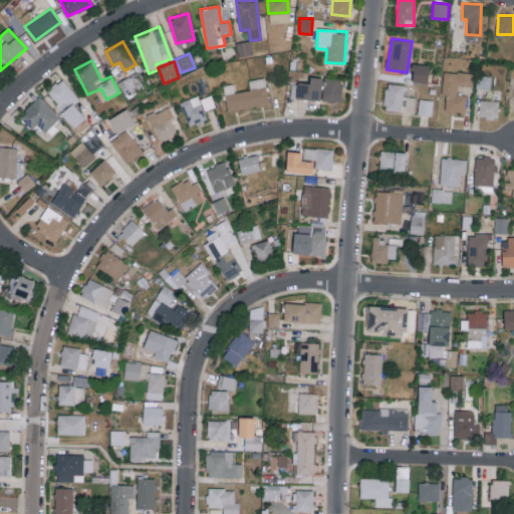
[(429,83),(429,65),(413,64),(413,83),(429,83)]
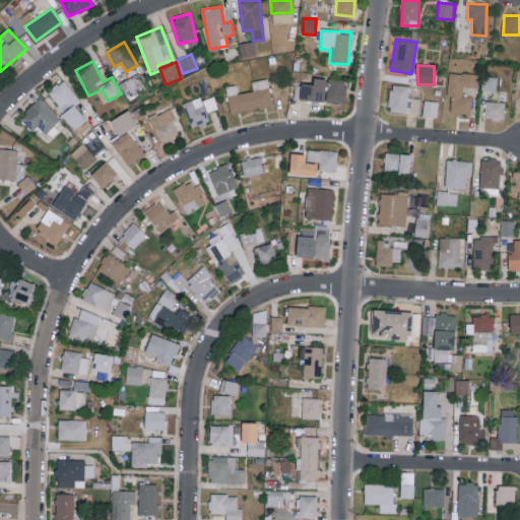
[(450,113),(470,115),(472,95),(462,95),(463,85),(477,86),(478,74),(449,72),(447,96),(451,96),(450,113)]
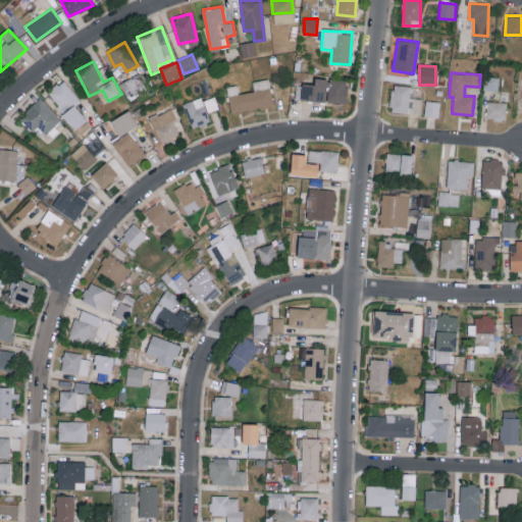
[(499,76),(484,75),(483,89),(498,90),(499,76)]
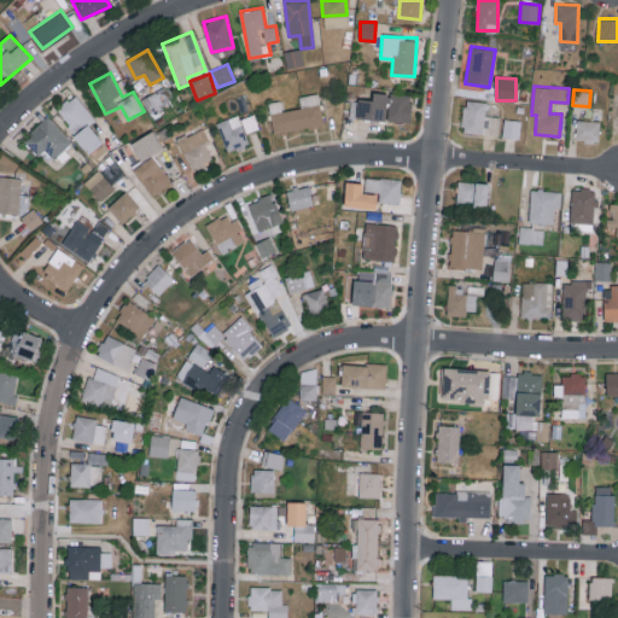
[(386,121),(410,122),(412,94),(372,92),(372,99),(357,98),(355,118),(386,120),(386,121)]
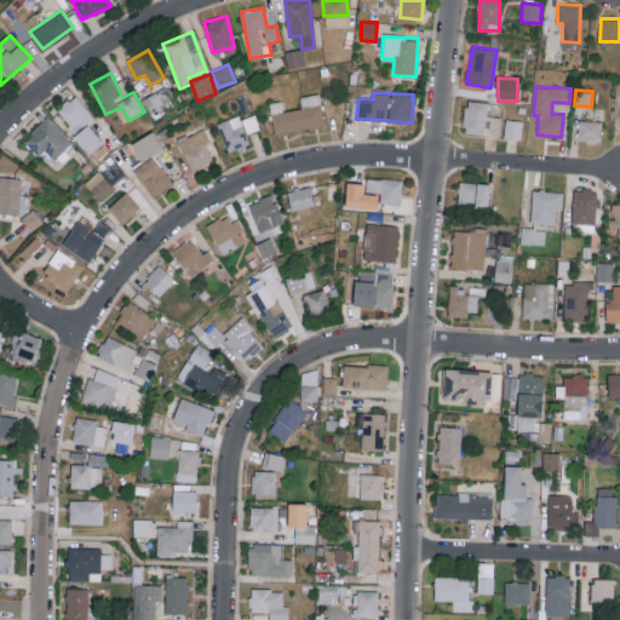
[(269,103),(274,133),(325,126),(320,93),(303,96),(305,108),(282,110),(281,101),(269,103)]
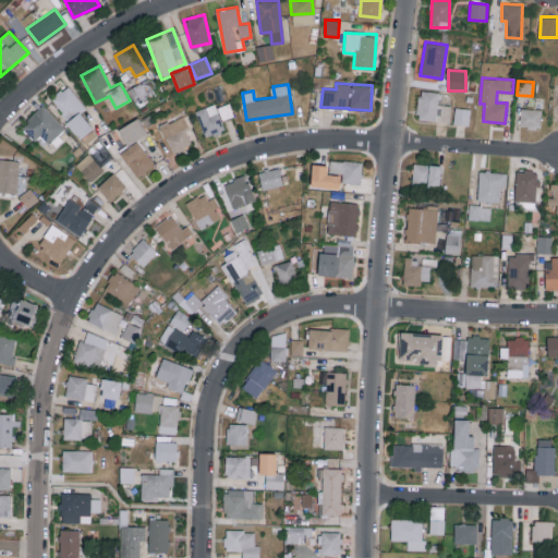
[(93,129),(80,112),(86,108),(68,85),(49,99),(81,138),(93,129)]
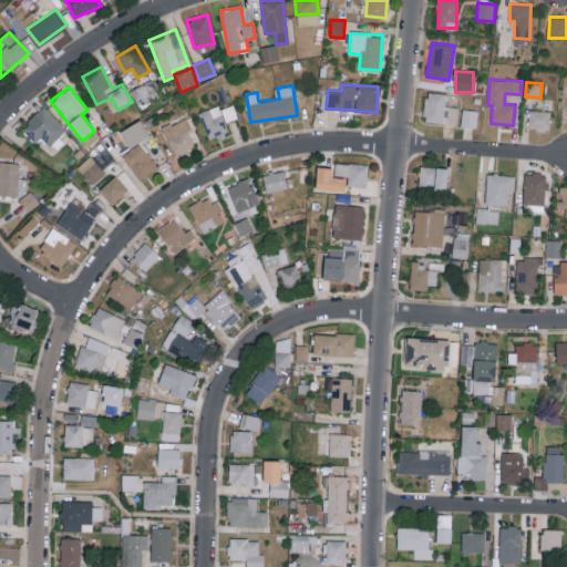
[(459,106),(446,106),(446,93),(425,92),(424,122),(457,124),(459,106)]
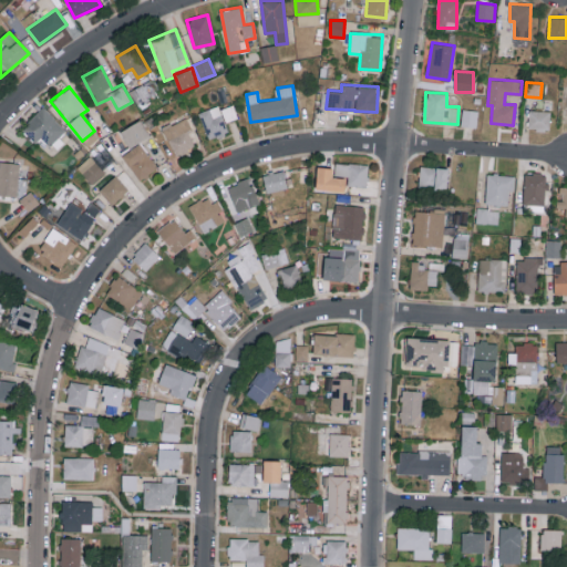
[(225,122),(237,117),(234,104),(220,107),(225,122)]
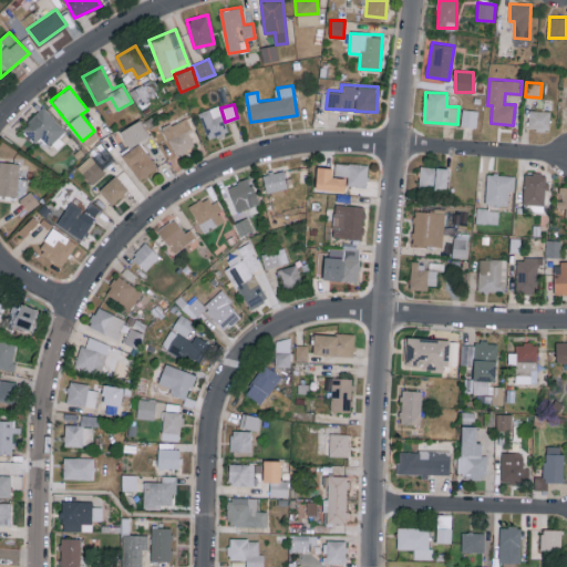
[(209,140),(228,133),(218,105),(199,112),(209,140)]
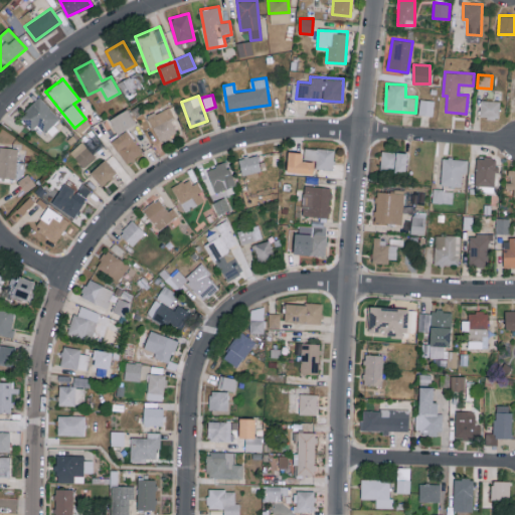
[(418,115),(433,116),(435,101),(420,99),(418,115)]
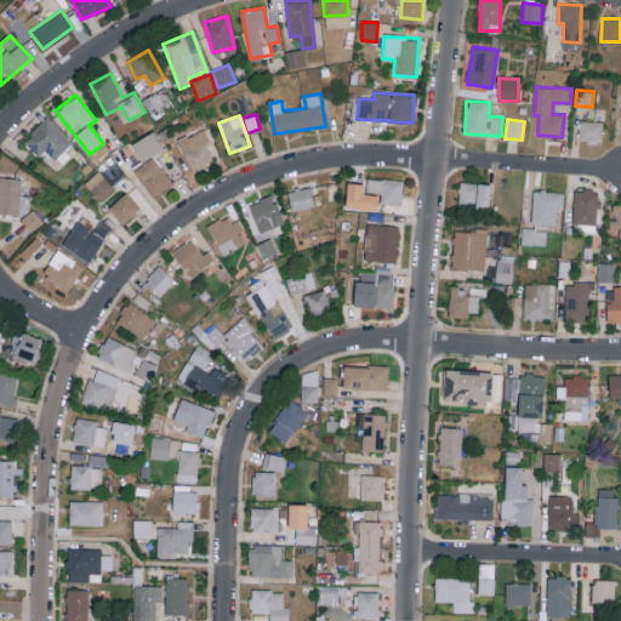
[(602,121),(579,120),(579,141),(602,142),(602,121)]
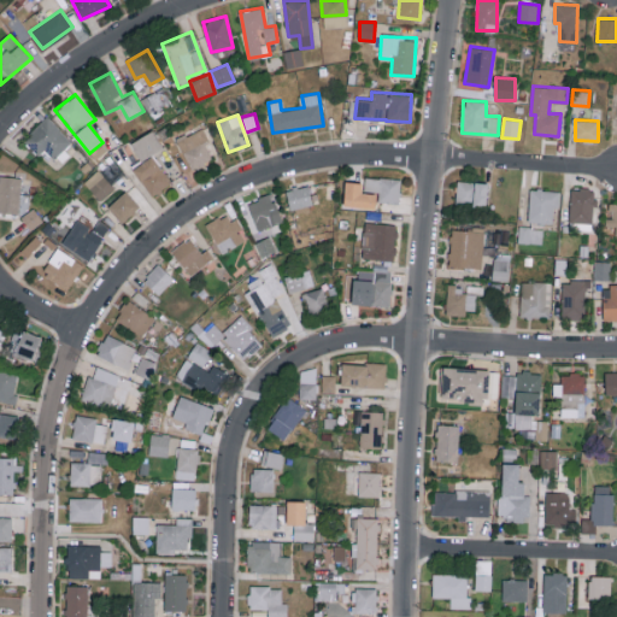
[(175,137),(192,170),(213,159),(204,142),(209,140),(201,124),(175,137)]
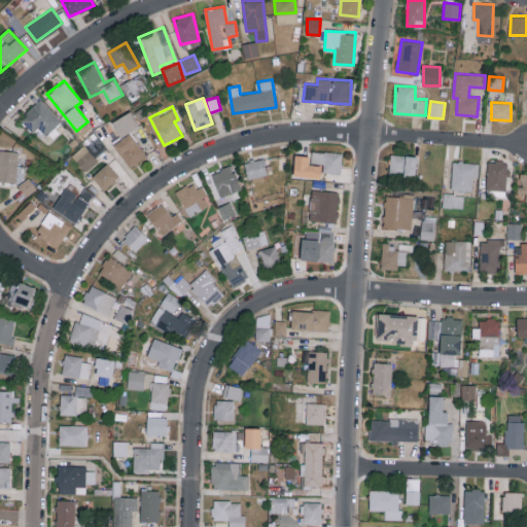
[(139,126),(130,111),(111,123),(120,138),(139,126)]
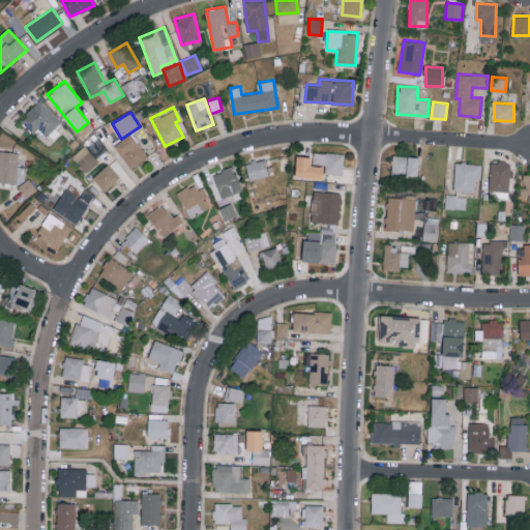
[(148,156),(130,133),(114,145),(131,169),(148,156)]
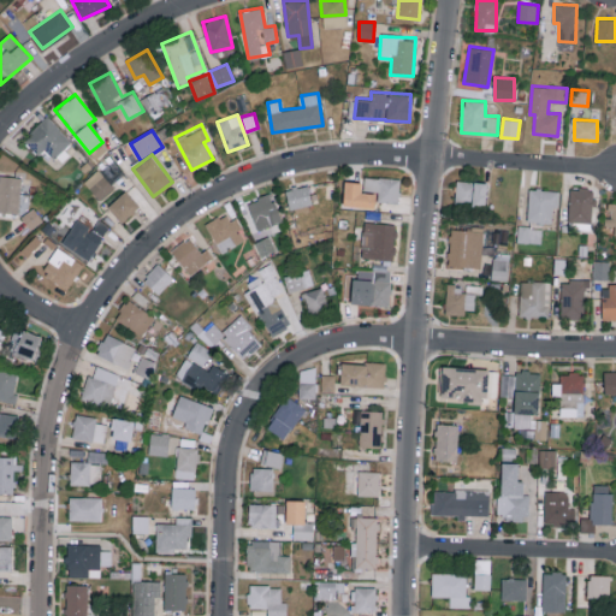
[(114,187),(98,169),(83,182),(101,200),(114,187)]
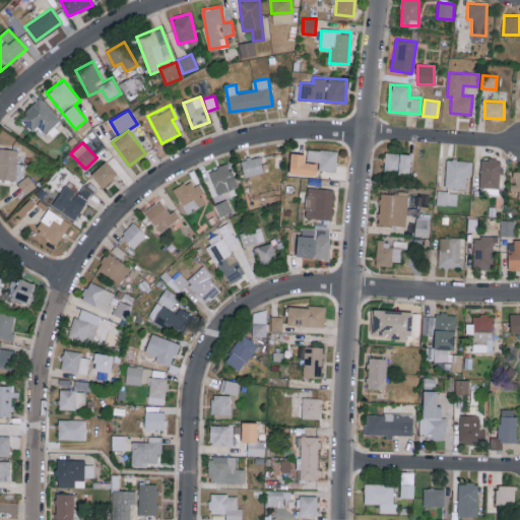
[(0,178),(16,180),(17,148),(0,147),(0,178)]
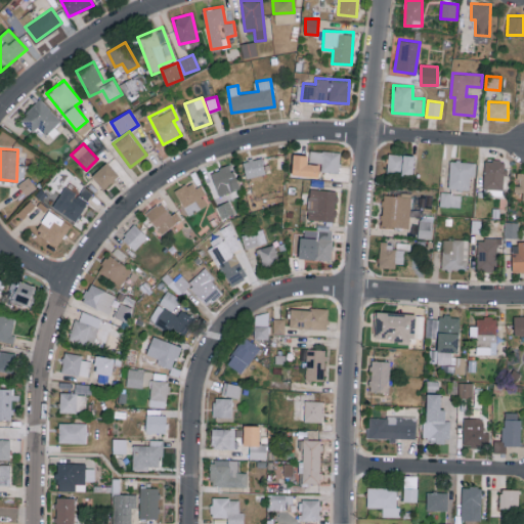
[(307,155),(293,154),(292,176),(319,177),(319,164),(307,164),(307,155)]
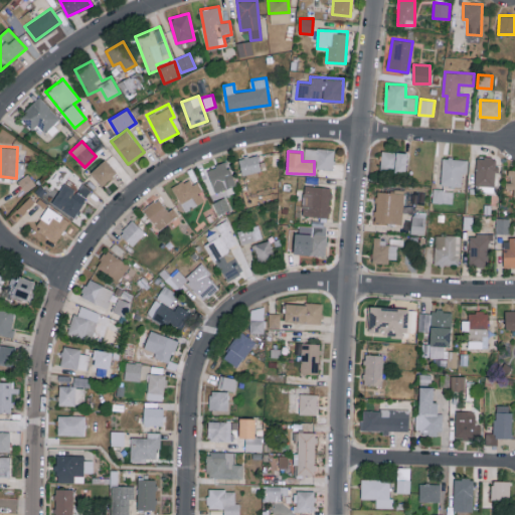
[(405,172),(406,152),(381,151),(380,171),(405,172)]
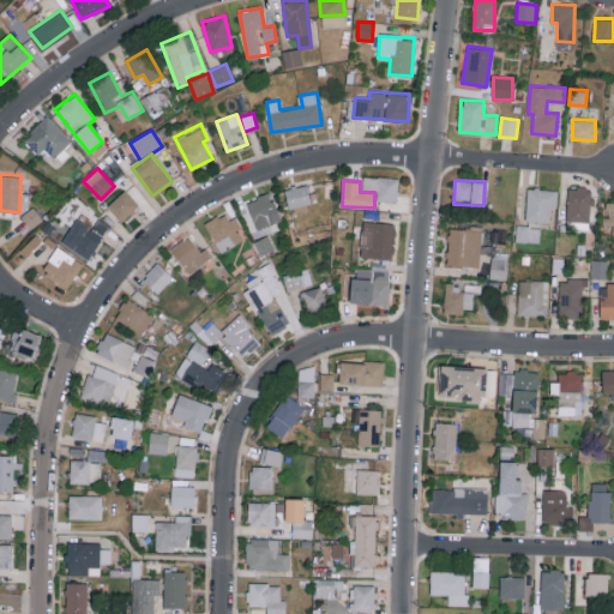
[(312,203),(307,184),(283,188),(289,209),(312,203)]
